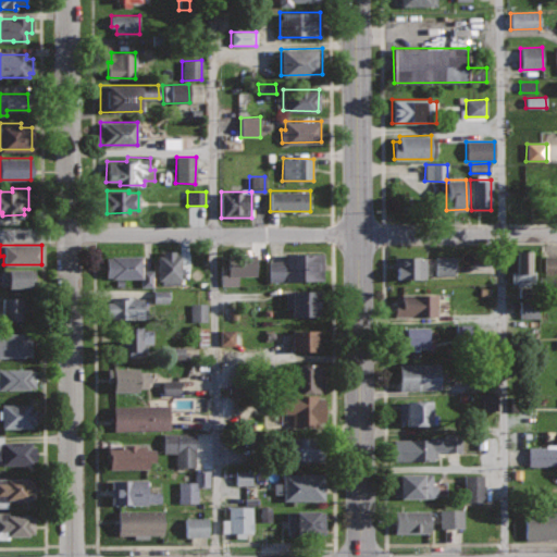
[(157,255),(158,284),(182,283),(181,256),(175,256),(174,249),(162,250),(162,255),(157,255)]
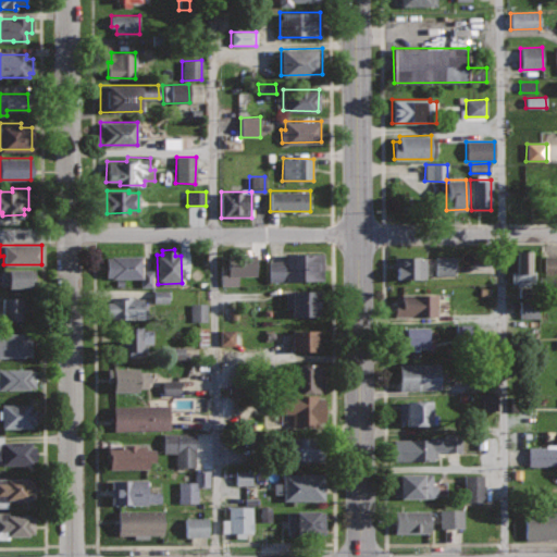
[(540,250),(510,250),(510,283),(517,283),(517,285),(531,285),(531,283),(540,283),(540,250)]
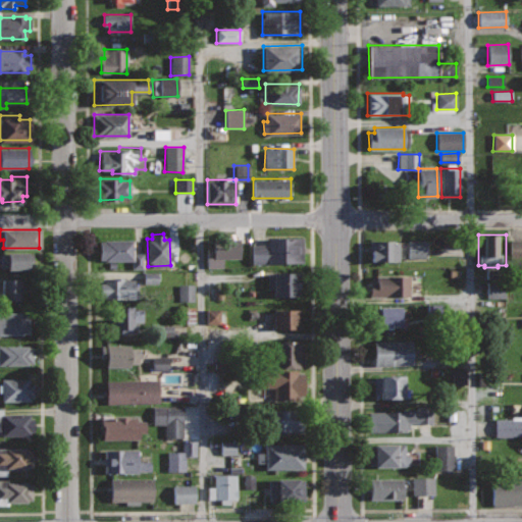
[(240,237),(213,238),(214,258),(240,257),(240,237)]
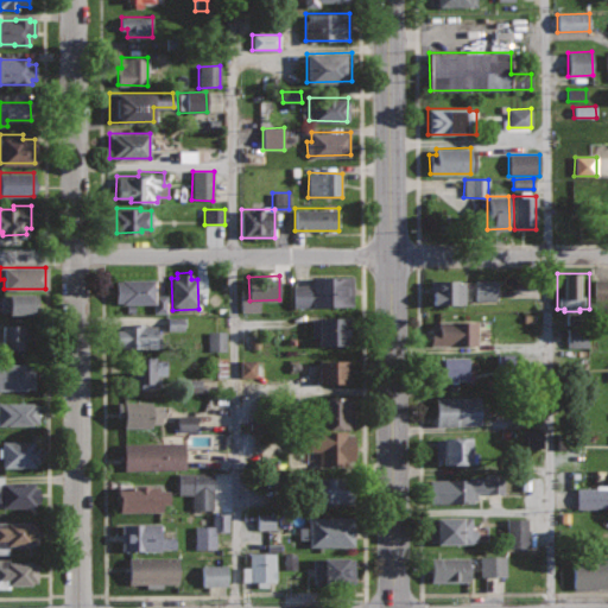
[(352,276),(311,277),(311,284),(293,285),(293,305),(352,304),(352,276)]
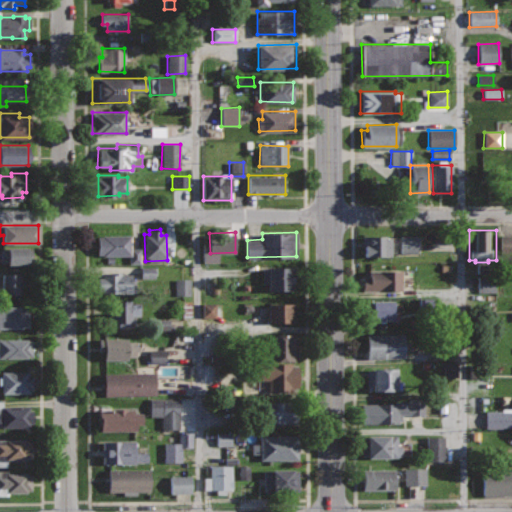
[(131,234),(97,234),(97,254),(102,254),(102,255),(130,255),(130,262),(140,262),(140,248),(131,248),(131,234)]
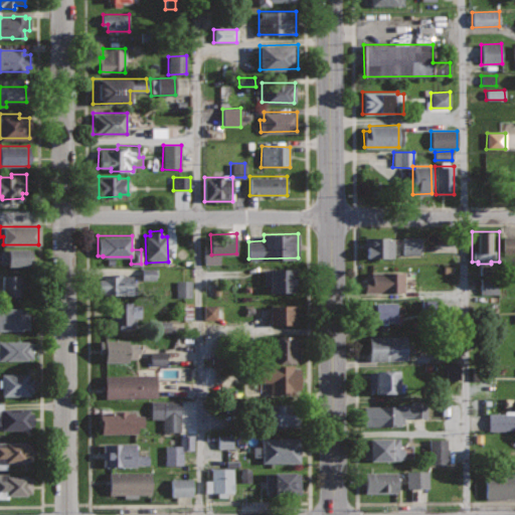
[(393,236),(363,236),(363,247),(366,247),(366,256),(393,256),(393,236)]
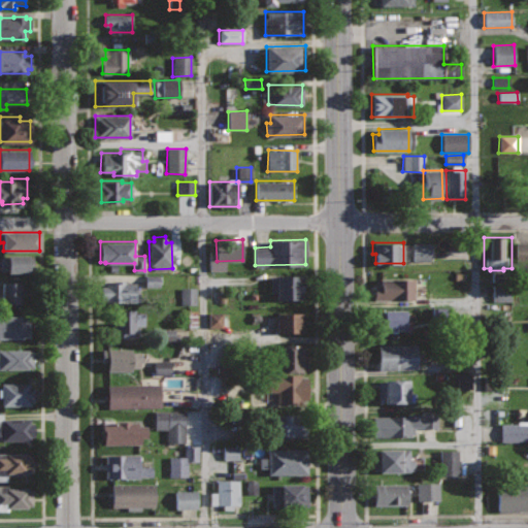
[(527,242),(516,242),(516,261),(527,261),(527,242)]
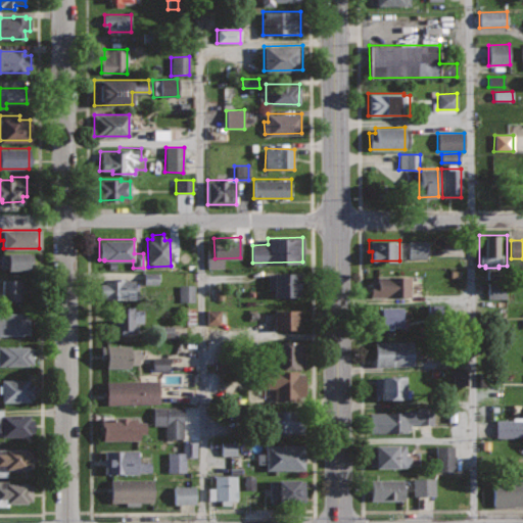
[(408,259),(426,258),(425,241),(408,241),(408,259)]
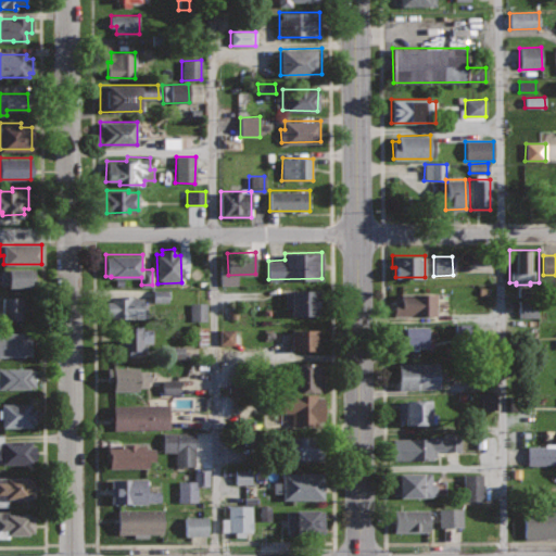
[(37,269),(30,269),(30,268),(8,268),(8,270),(1,270),(1,286),(37,286),(37,269)]
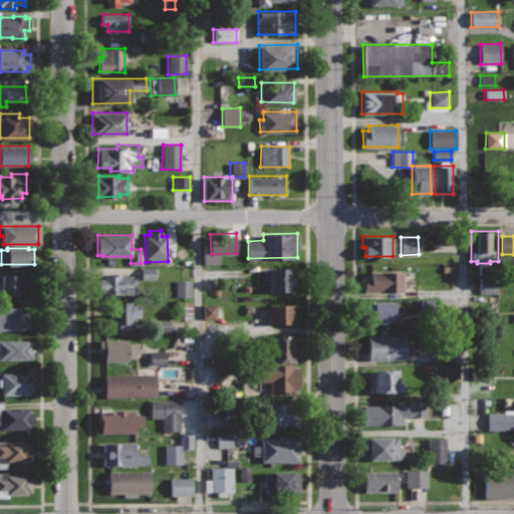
[(297,267),(263,268),(263,285),(268,285),(268,289),(298,288),(297,267)]
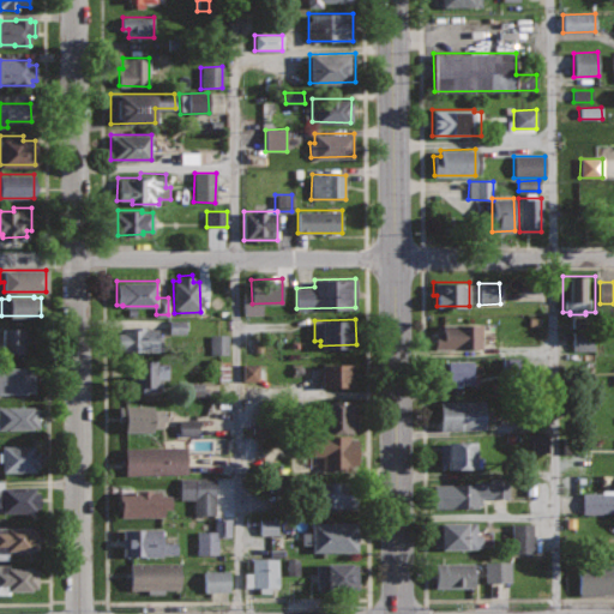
[(169,335),(185,335),(185,320),(168,321),(169,335)]
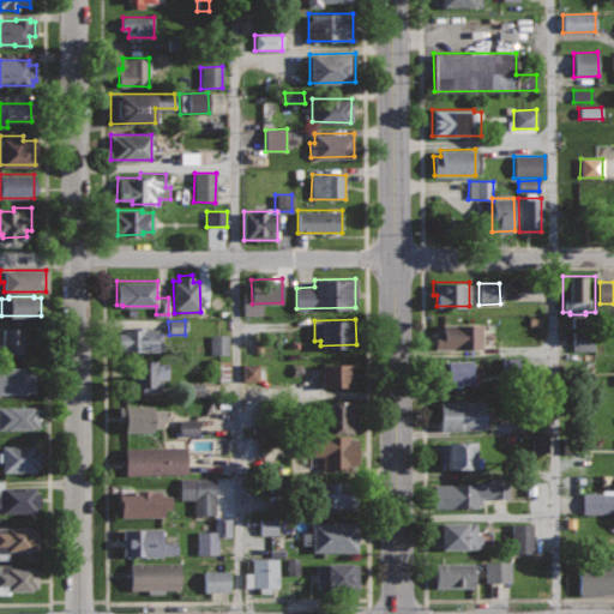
[(482,324),(443,324),(443,332),(435,332),(434,349),(482,349),(482,324)]
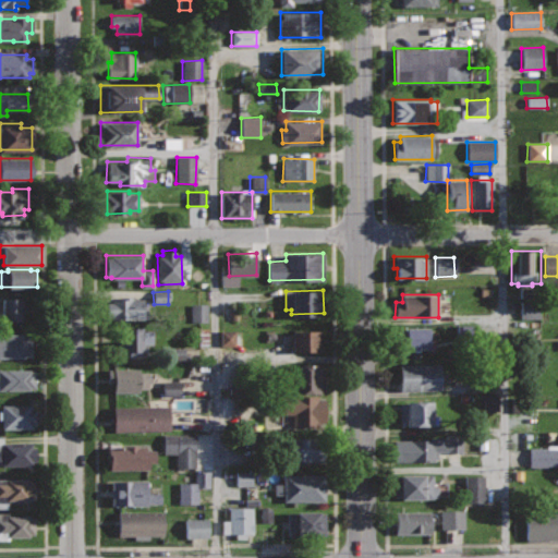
[(23,299),(3,299),(3,320),(23,320),(23,299)]
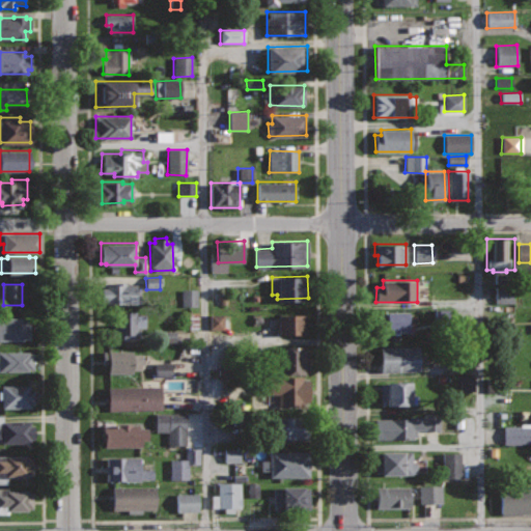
[(136,284),(106,284),(106,287),(102,287),(102,304),(136,304),(136,284)]
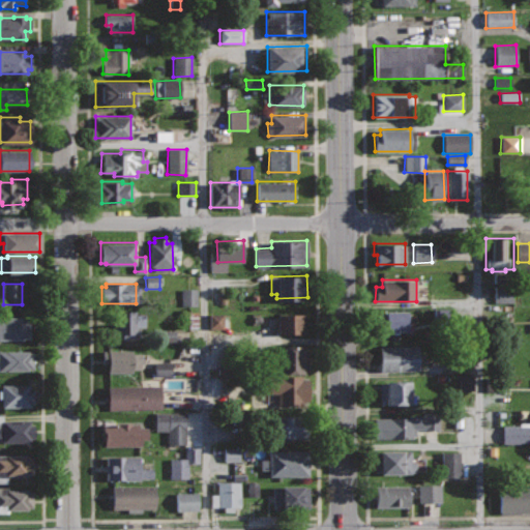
[(511,303),(511,288),(494,287),(494,303),(511,303)]
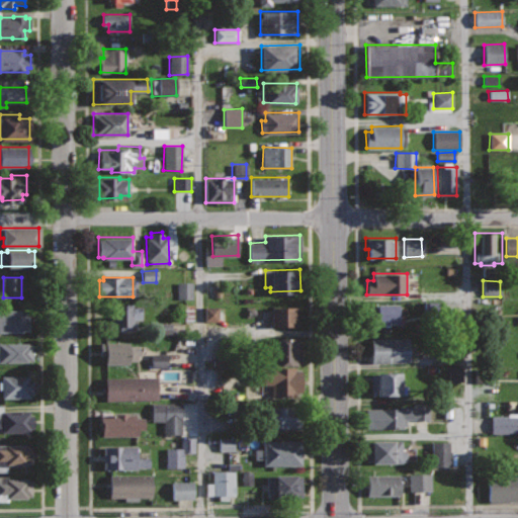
[(192,283),(177,283),(176,299),(192,299),(192,283)]
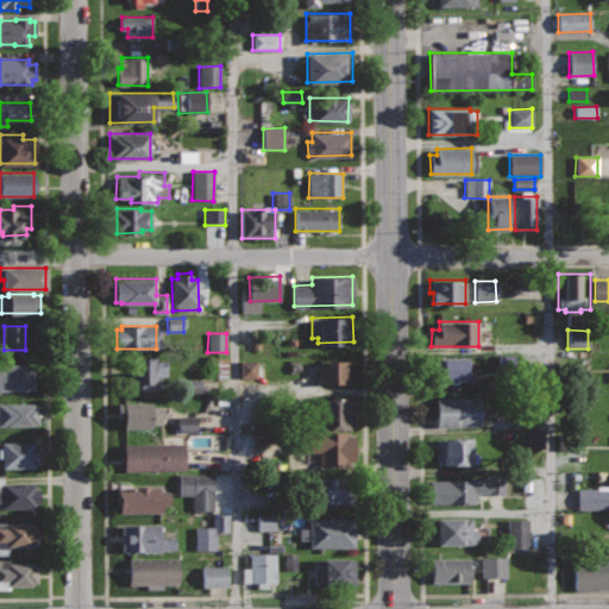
[(345,347),(318,349),(318,382),(345,382),(345,347)]
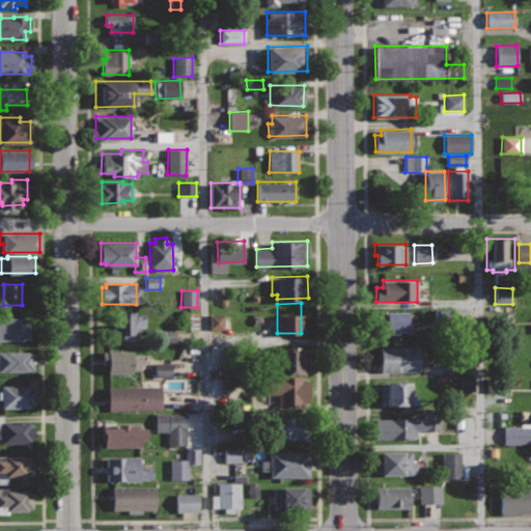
[(137,311),(115,311),(116,335),(137,334),(136,327),(145,327),(145,314),(137,315),(137,311)]
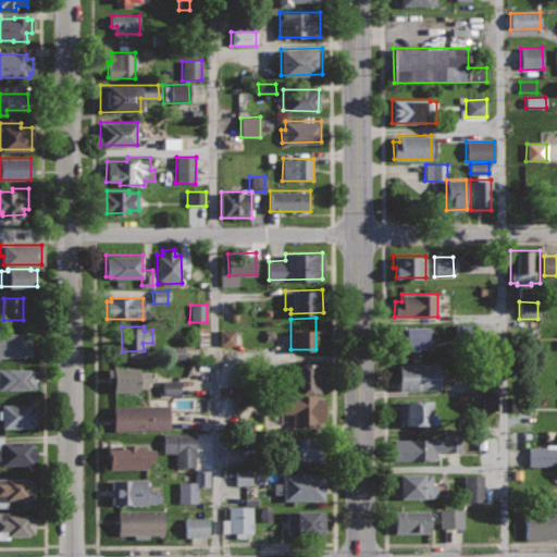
[(426,326),(403,326),(403,347),(426,346),(426,326)]
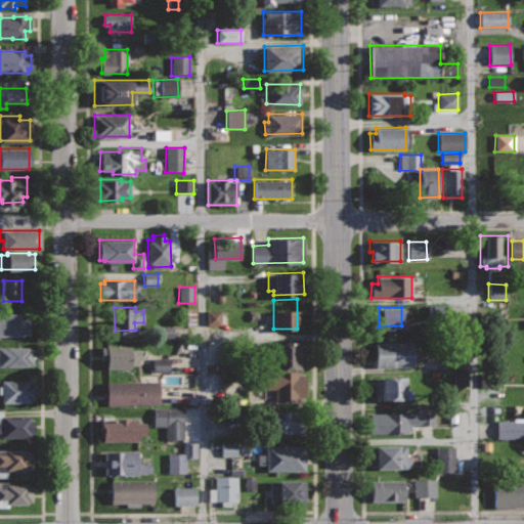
[(221,311),(206,311),(206,325),(221,325),(221,311)]
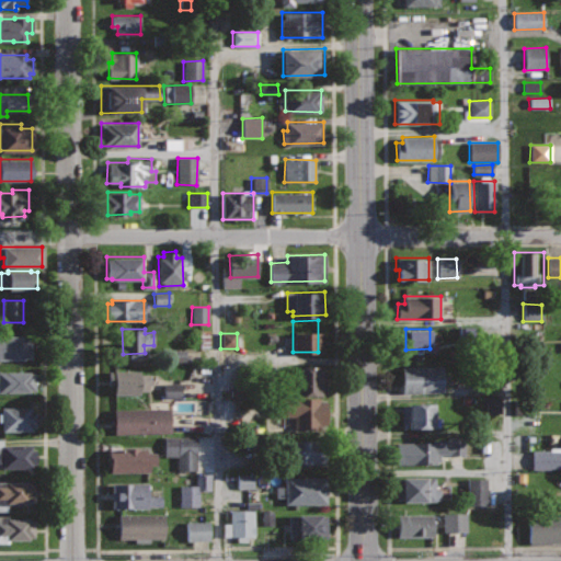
[(25,334),(0,334),(0,358),(25,358),(25,357),(31,357),(31,338),(25,338),(25,334)]
